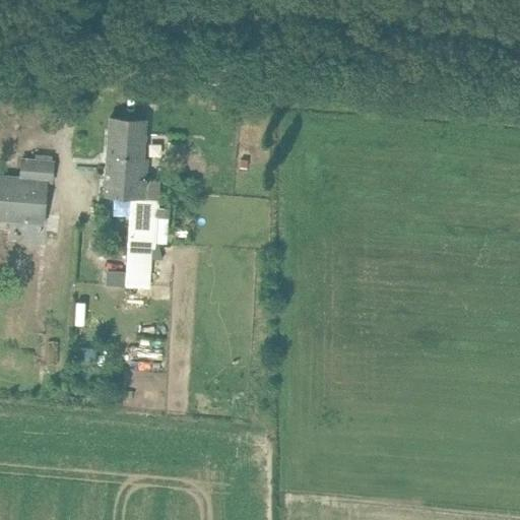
[(109,137),(105,196),(131,198),(145,198),(158,199),(159,180),(146,180),(147,157),(143,157),(146,120),(110,117),(109,137)]
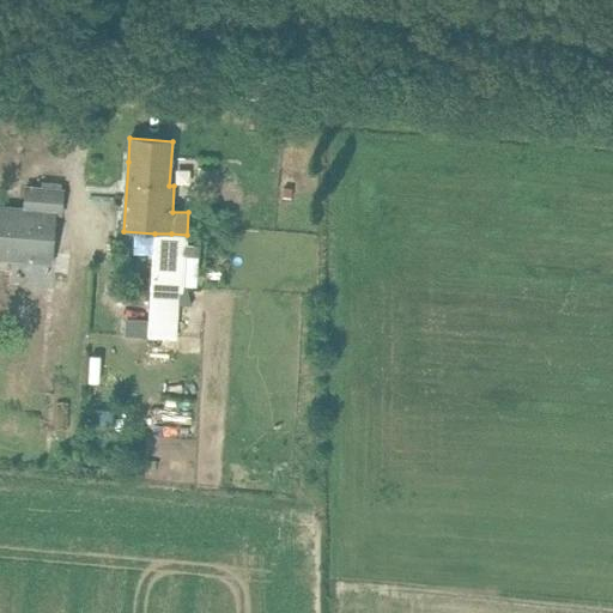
[(208,181),(207,193),(220,194),(235,195),(236,184),(208,181)]
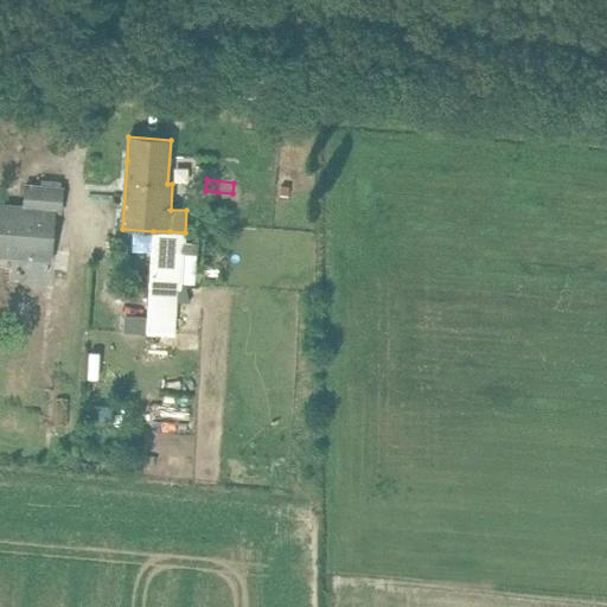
[(0,256),(50,261),(55,211),(59,212),(61,189),(25,186),(24,208),(0,205),(0,256)]
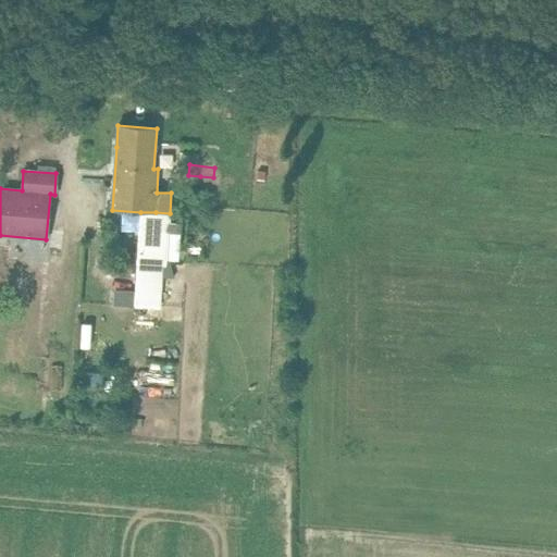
[(188,175),(187,186),(212,188),(213,177),(200,176),(188,175)]
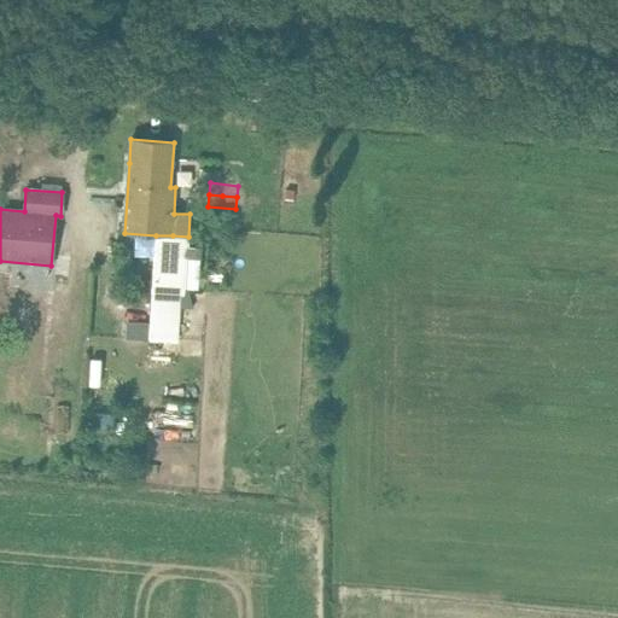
[(173,235),(156,235),(150,339),(179,342),(181,295),(186,296),(190,237),(188,237),(173,235)]
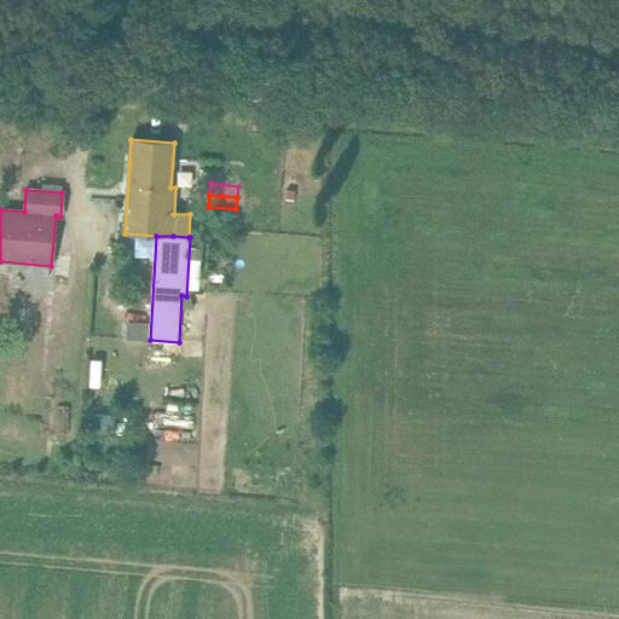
[(136,279),(134,300),(149,300),(151,281),(136,279)]
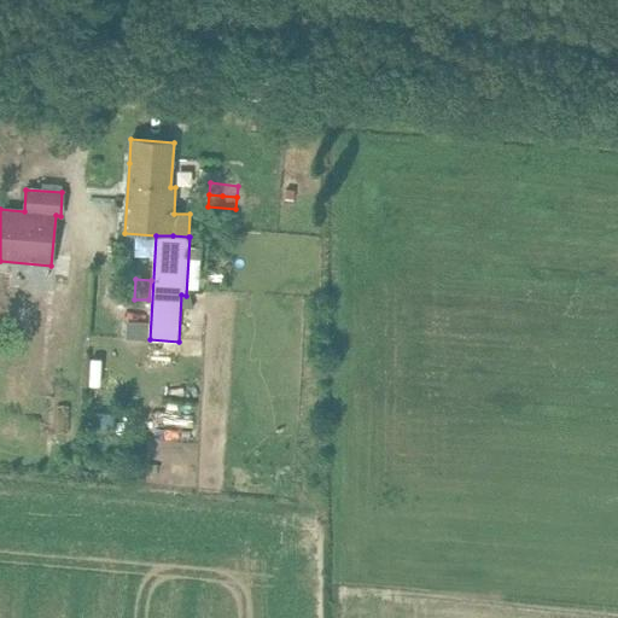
[(144,338),(144,321),(126,322),(126,339),(144,338)]
